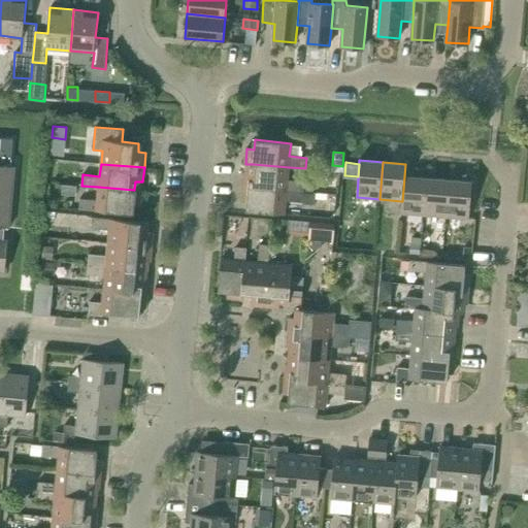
[(244,171),(243,186),(303,192),(304,182),(287,179),(289,167),(253,164),(252,172),(244,171)]
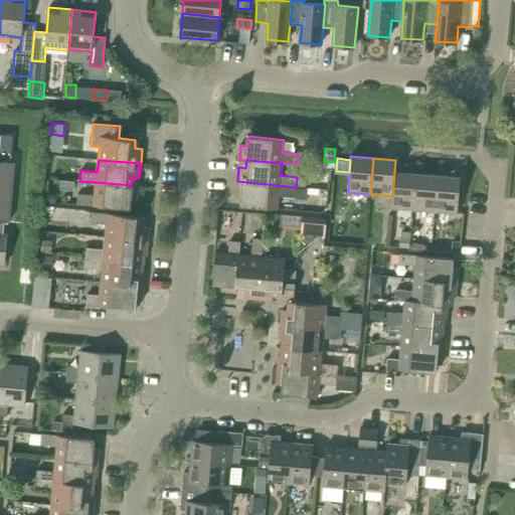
[(4,221),(9,221),(9,220),(9,219),(14,164),(14,162),(0,161),(0,264),(3,265),(4,266),(8,234),(6,234),(4,234),(4,221)]
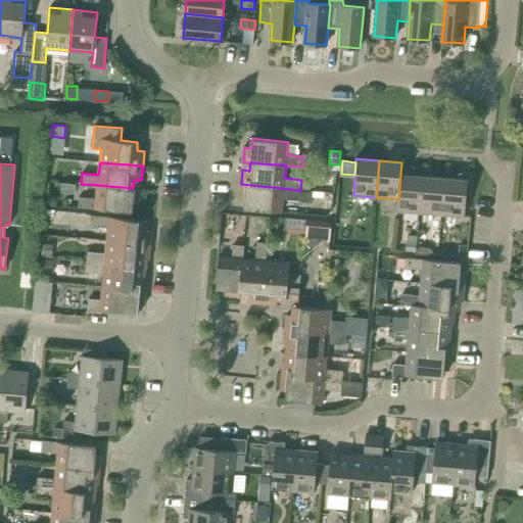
[(397,199),(396,211),(419,212),(423,176),(400,175),(398,199),(397,199)]
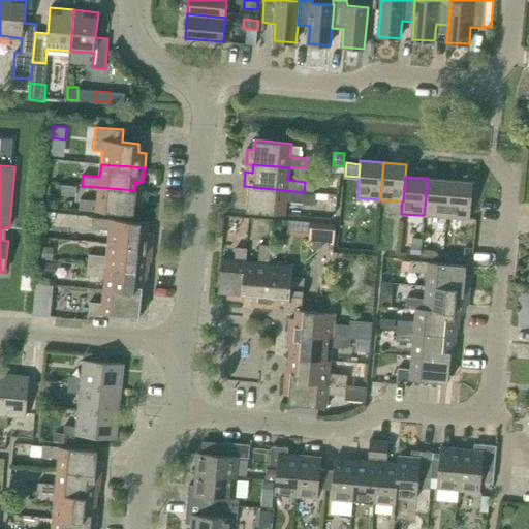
[(449,180),(428,178),(424,215),(446,217),(449,180)]
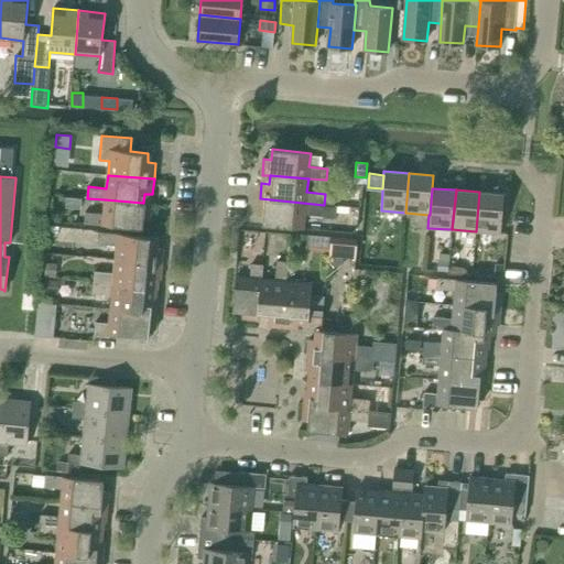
[(505,194),(479,192),(476,231),(501,234),(505,194)]
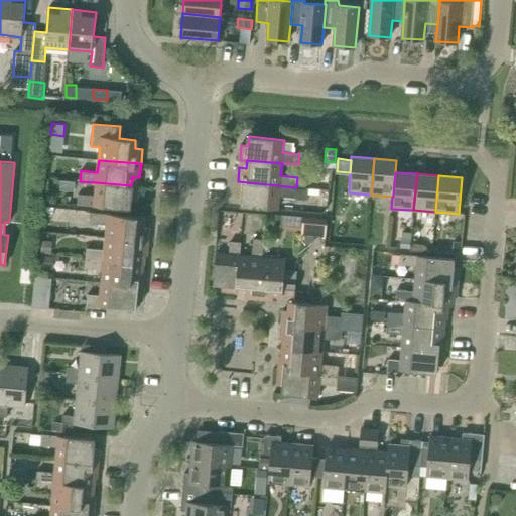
[(238,181),(236,197),(244,197),(243,206),(277,209),(279,196),(295,198),(296,187),(238,181)]
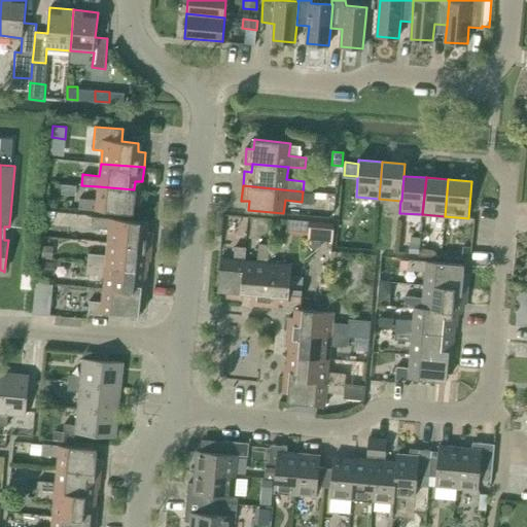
[(134,189),(98,186),(97,200),(80,198),(79,209),(132,213),(132,204),(140,205),(142,189),(134,188),(134,189)]
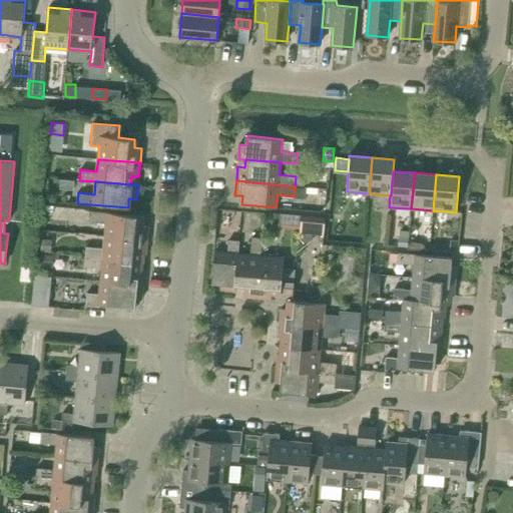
[(294,196),(294,198),(304,199),(305,187),(295,186),(294,196)]
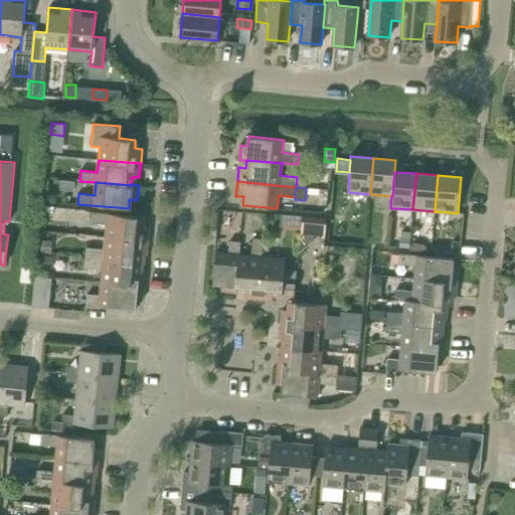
[(107,223),(106,236),(148,240),(149,226),(142,225),(143,216),(91,211),(90,222),(107,223)]
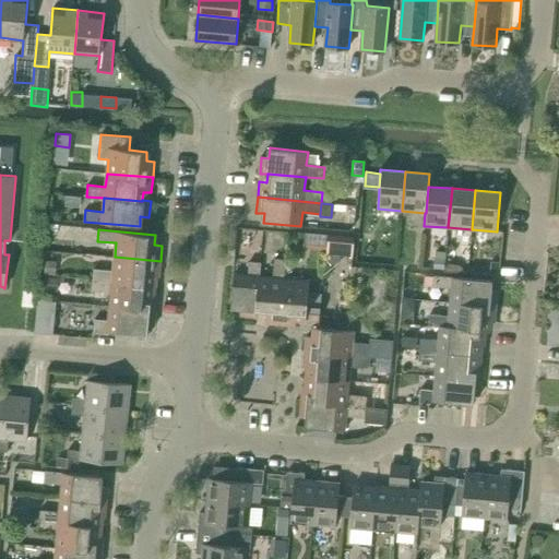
[(326,250),(353,253),(354,237),(328,235),(326,250)]
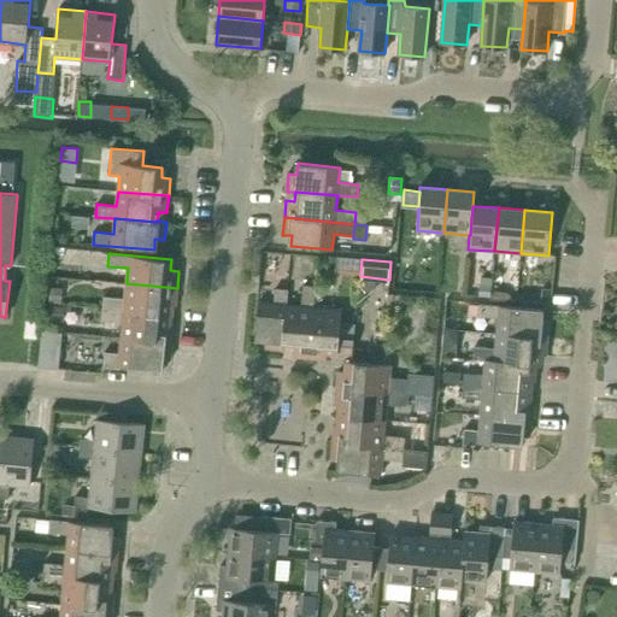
[(104,309),(165,315),(166,305),(176,305),(177,288),(127,283),(125,299),(104,297),(104,309)]
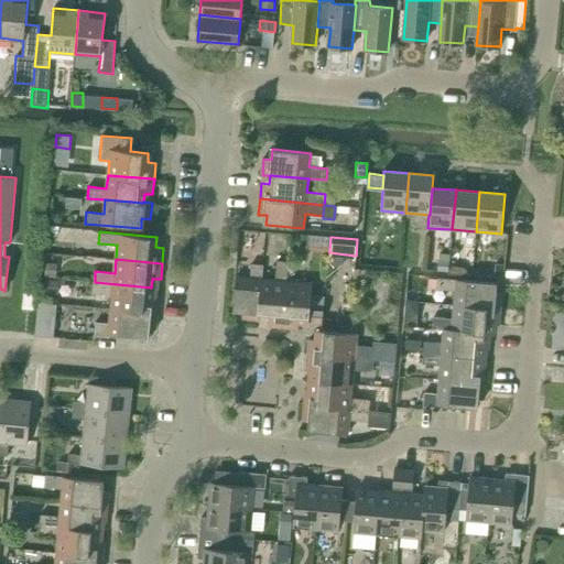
[(282,327),(286,281),(288,281),(289,261),(278,260),(275,279),(262,279),(258,318),(259,318),(259,316),(268,317),(267,325),(282,327)]
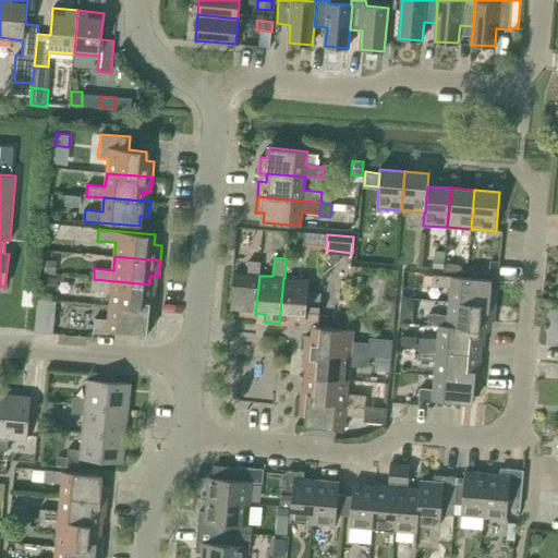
[(444,269),(445,258),(434,257),(433,268),(444,269)]
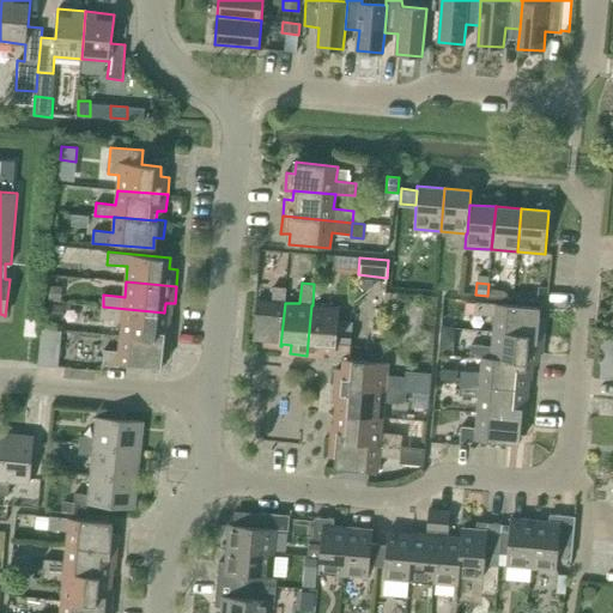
[(61,302),(62,286),(52,286),(50,301),(61,302)]
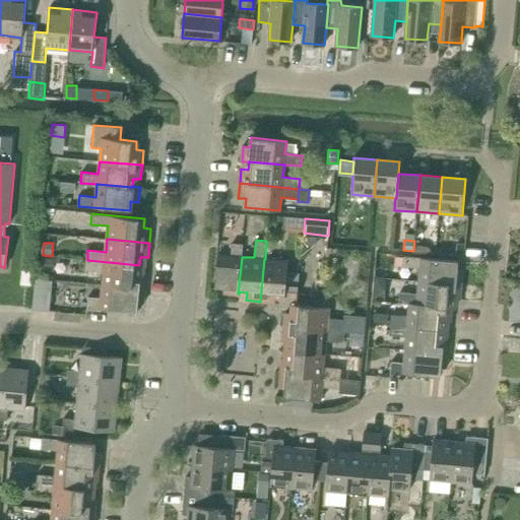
[(242,257),(243,244),(232,243),(231,256),(217,255),(215,284),(224,285),(223,293),(238,294),(242,257)]
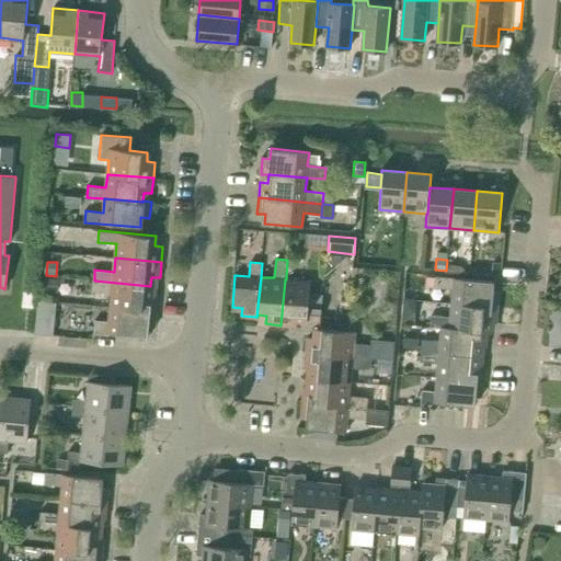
[(427,275),(426,286),(435,287),(436,276),(427,275)]
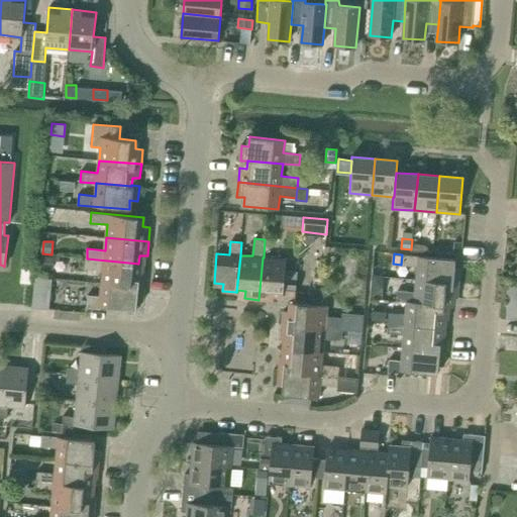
[(402,254),(401,265),(417,267),(416,279),(458,283),(460,269),(452,268),(453,261),(453,259),(402,254)]
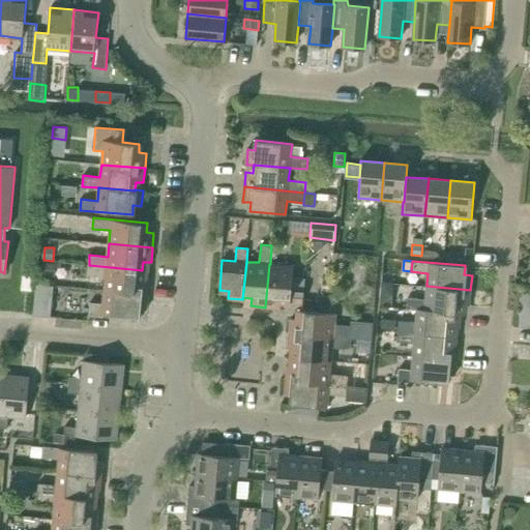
[(56,264),(41,263),(40,275),(55,276),(56,264)]
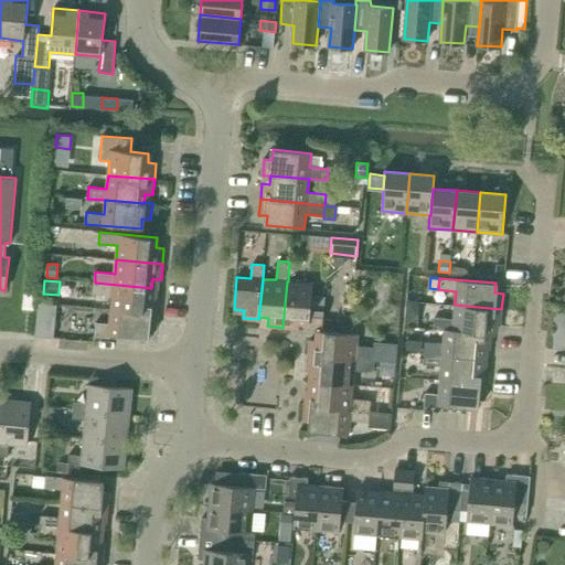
[(283,328),(299,329),(299,320),(322,322),(324,296),(311,295),(312,284),(288,281),(287,281),(283,328)]
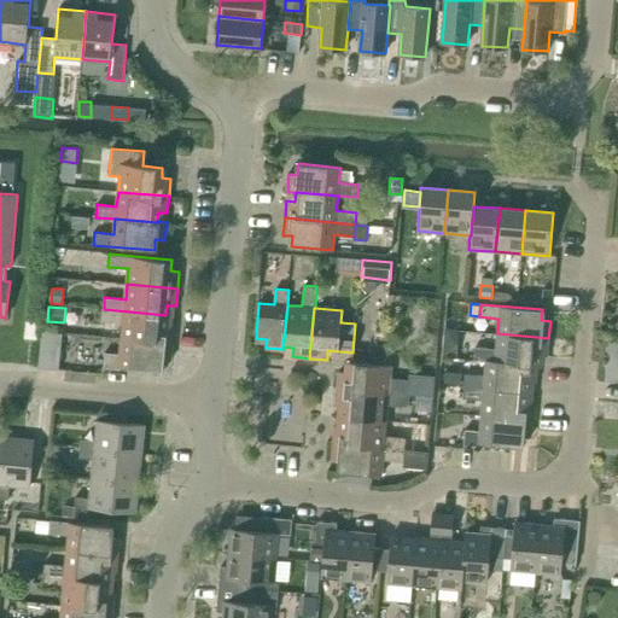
[(123,324),(122,338),(173,344),(174,326),(164,326),(165,315),(104,309),(101,321),(123,324)]
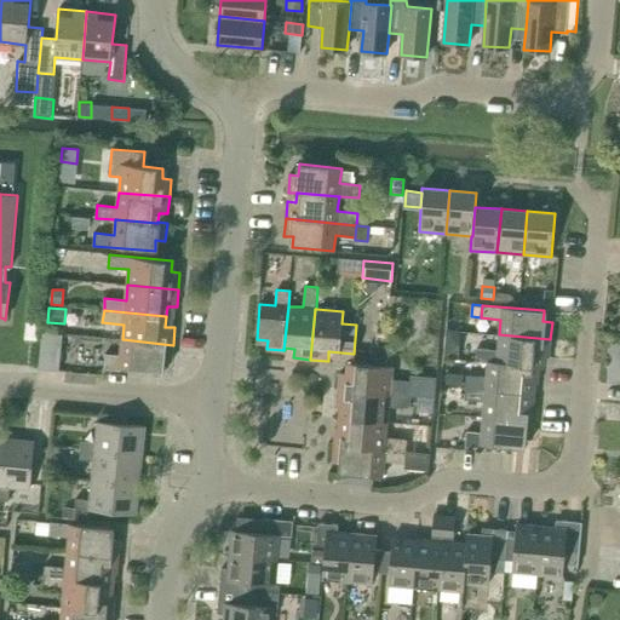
[(39,323),(27,322),(24,338),(36,340),(39,323)]
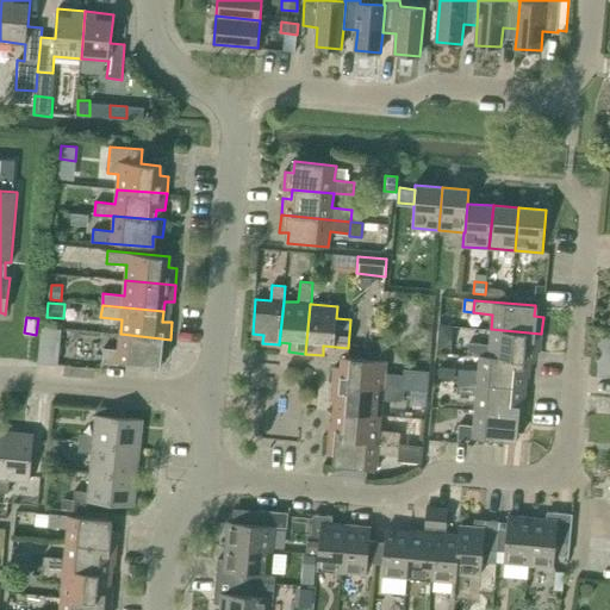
[(452,354),(454,327),(440,324),(437,352),(452,354)]
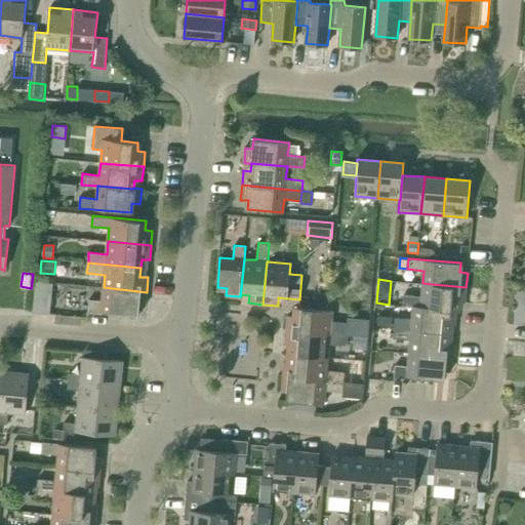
[(50,314),(53,283),(36,281),(33,312),(50,314)]
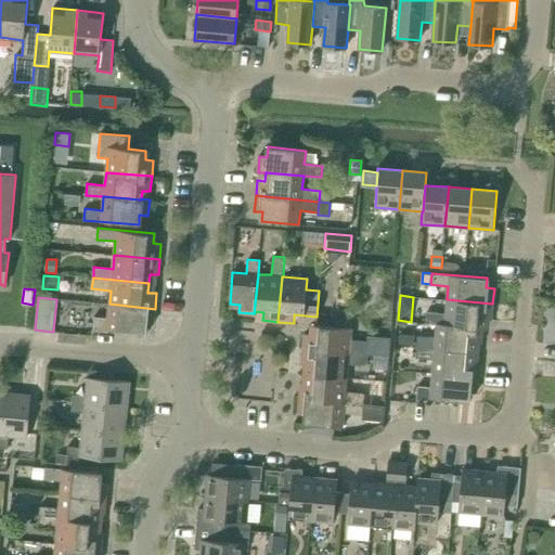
[(350,298),(337,297),(336,307),(349,308),(350,298)]
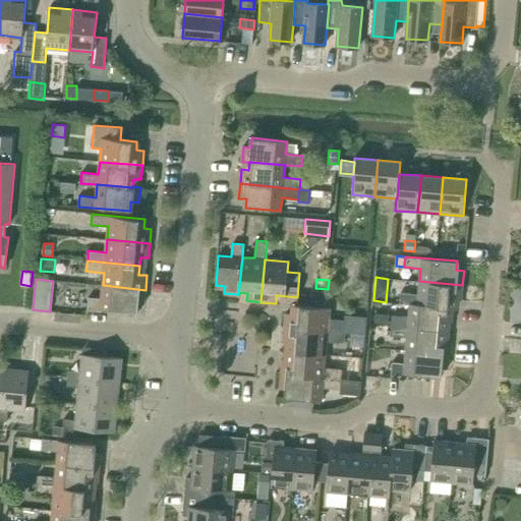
[(400,303),(410,304),(410,303),(453,307),(454,298),(461,299),(462,285),(419,281),(418,294),(401,292),(400,303)]
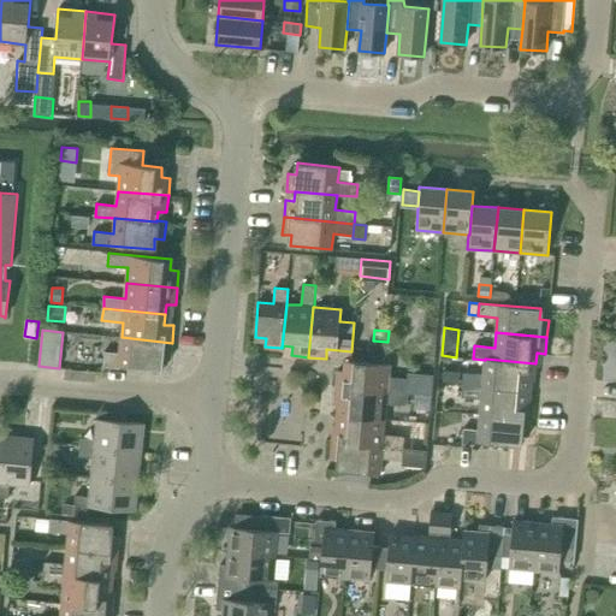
[(160,369),(161,359),(170,360),(172,343),(122,337),(120,353),(105,351),(104,367),(119,368),(120,365),(160,369)]
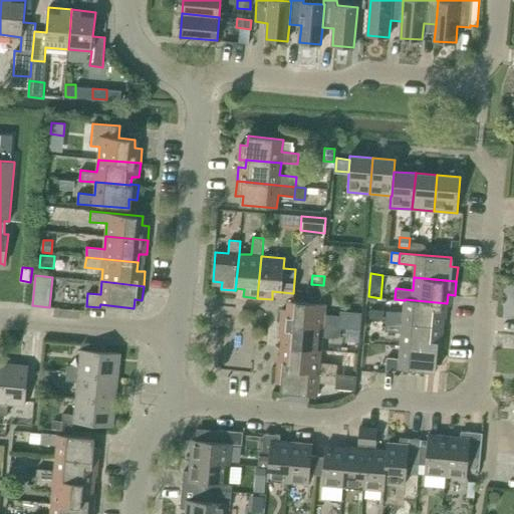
[(308,285),(307,301),(319,303),(319,295),(322,295),(323,287),(308,285)]
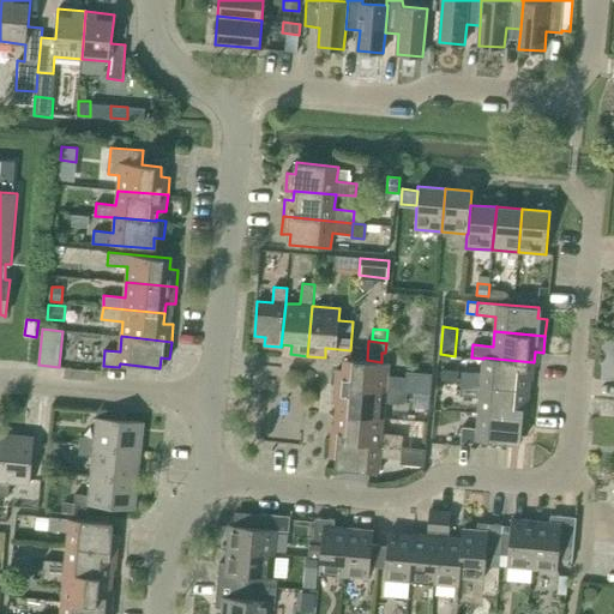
[(534,362),(483,357),(483,359),(482,373),(462,372),(461,384),(522,389),(523,379),(533,379),(534,362)]
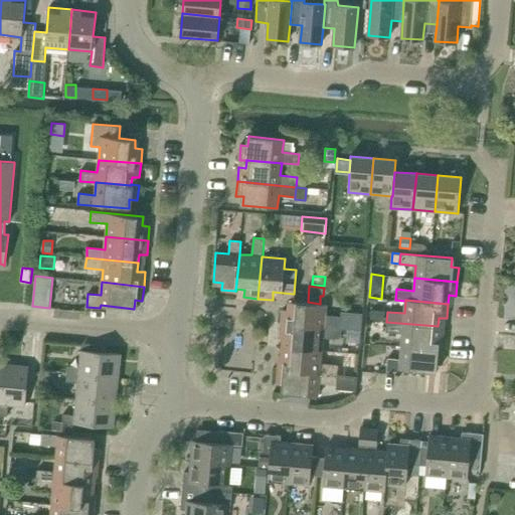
[(292,301),(291,310),(283,309),(282,324),(341,329),(348,329),(361,330),(362,313),(341,311),(340,319),(325,317),(326,304),(320,304),(308,302),(292,301)]
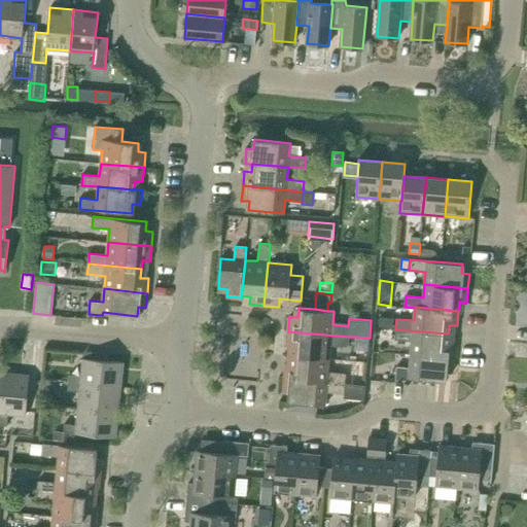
[(393,318),(380,317),(379,327),(393,328),(393,318)]
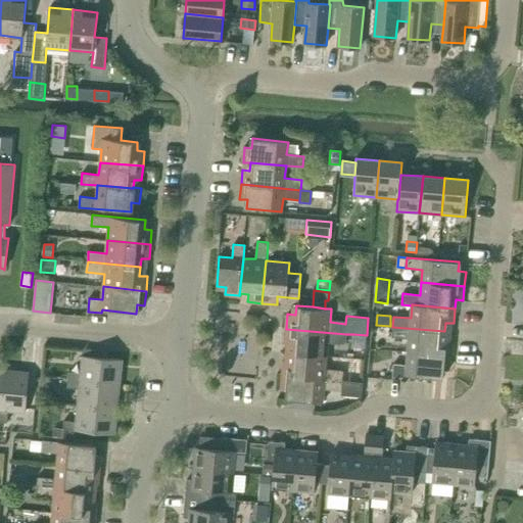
[(409,338),(408,351),(450,355),(452,340),(443,340),(444,331),(392,327),(391,337),(409,338)]
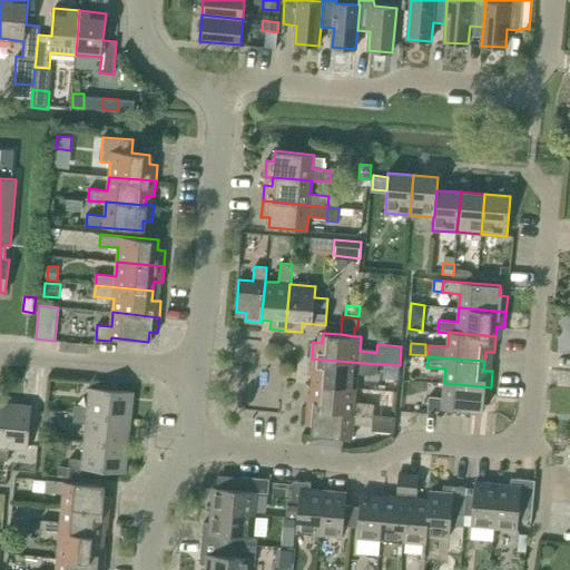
[(318,374),(318,384),(356,387),(357,373),(376,375),(377,364),(312,359),(311,374),(318,374)]
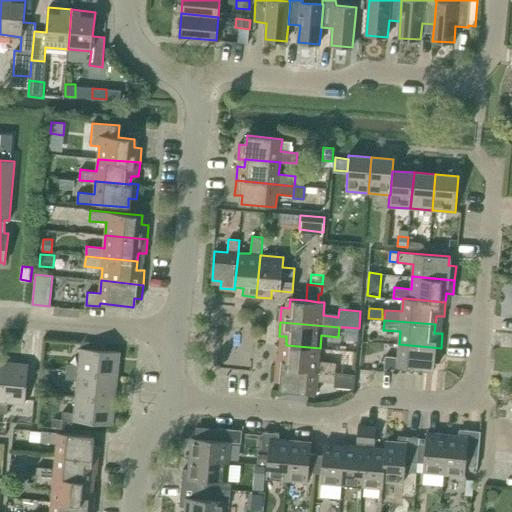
[(346,327),(344,339),(357,340),(359,328),(346,327)]
